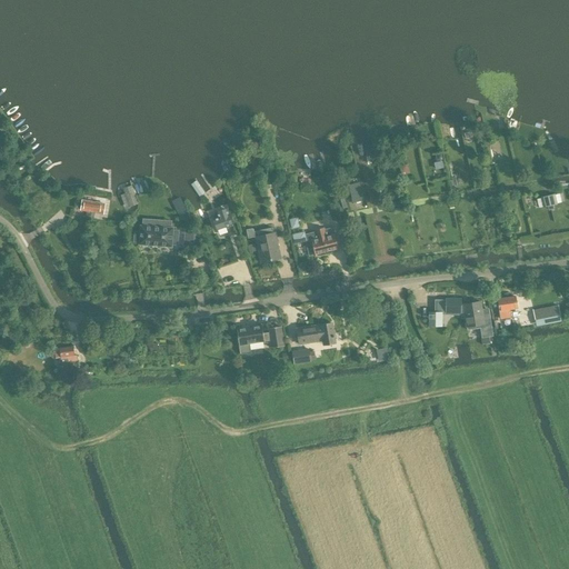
[(3,123),(0,125),(0,140),(10,135),(3,123)]
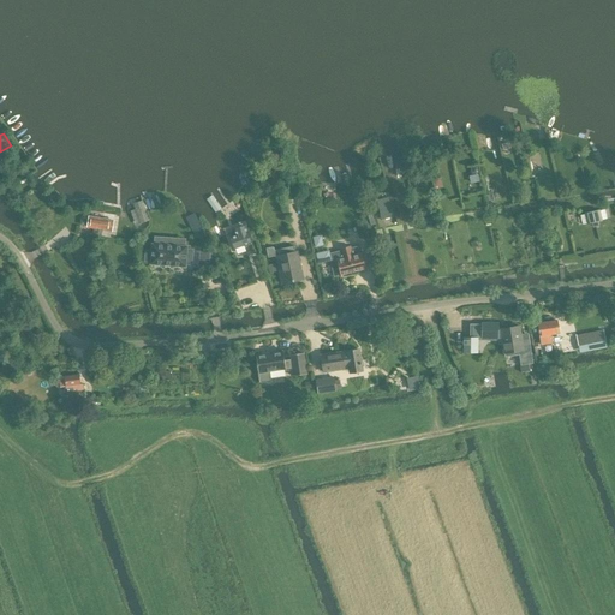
[(377,201),(382,220),(393,216),(388,197),(377,201)]
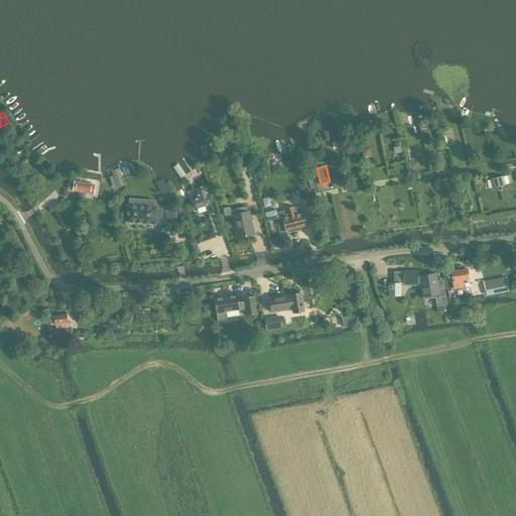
[(116,188),(124,185),(118,168),(110,171),(116,188)]
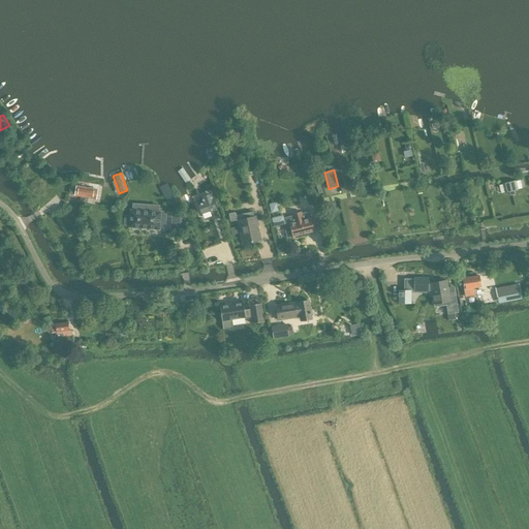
[(508,192),(509,195),(515,193),(514,190),(517,190),(515,182),(504,185),(506,192),(508,192)]
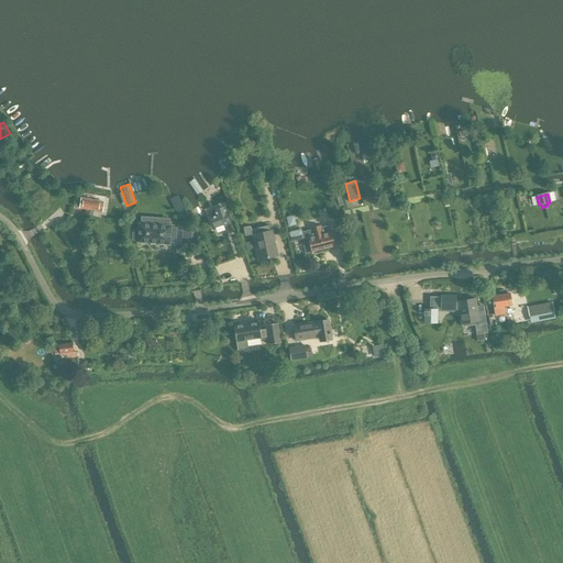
[(85,216),(89,217),(91,200),(81,199),(80,208),(86,209),(85,216)]
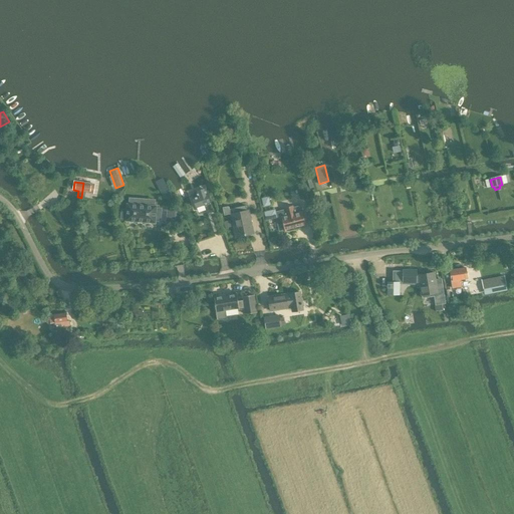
[(92,185),(83,183),(81,198),(85,198),(86,192),(91,193),(92,185)]
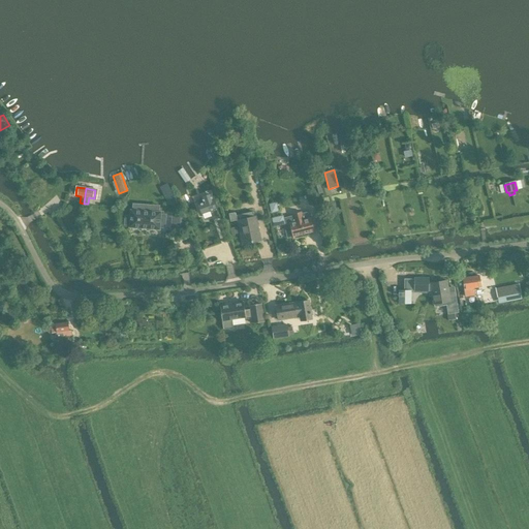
[(204,204),(197,206),(200,214),(215,209),(210,194),(201,197),(204,204)]
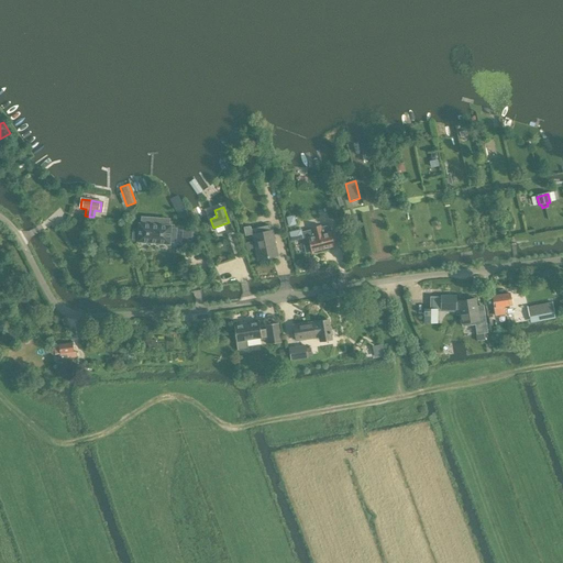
[(294,216),(286,217),(288,227),(296,224),(294,216)]
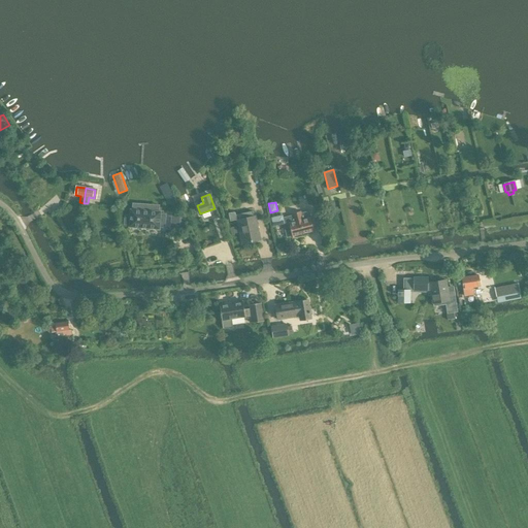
[(125,215),(124,225),(129,226),(129,227),(159,229),(159,228),(164,228),(165,213),(161,213),(161,211),(130,209),(130,216),(125,215)]
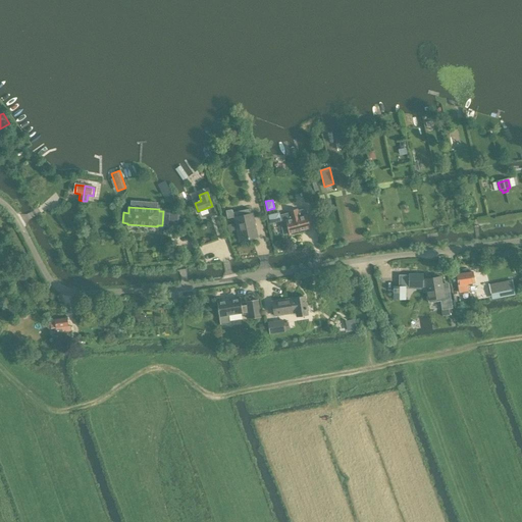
[(236,217),(241,241),(257,238),(252,214),(251,214),(250,209),(231,213),(231,210),(225,211),(226,219),(236,217)]
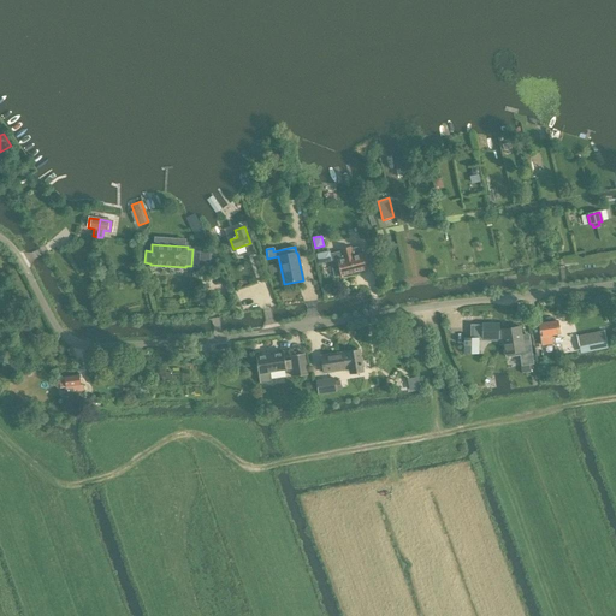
[(317,254),(319,264),(331,261),(335,277),(341,276),(342,278),(367,272),(360,247),(351,249),(351,247),(342,249),(342,252),(330,254),(329,250),(317,254)]
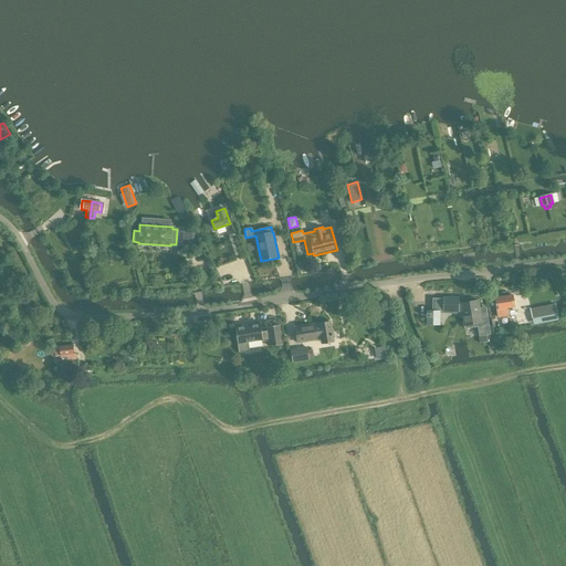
[(185,229),(184,244),(191,245),(192,230),(185,229)]
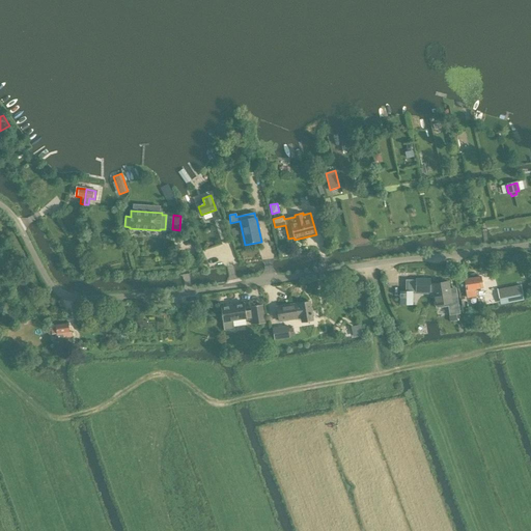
[(467,298),(476,297),(475,289),(482,288),(480,277),(465,279),(467,298)]
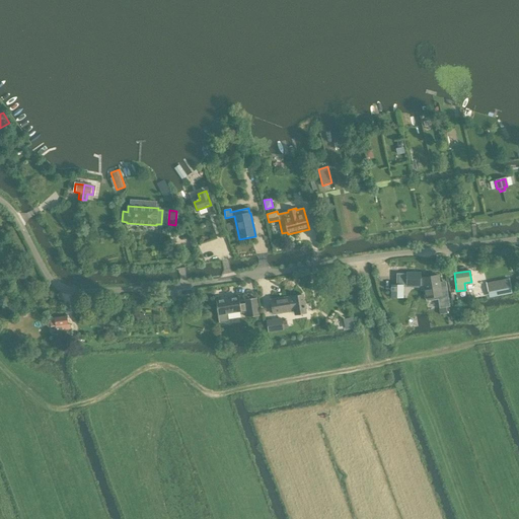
[(420,291),(425,291),(426,301),(438,300),(439,308),(449,307),(449,302),(446,285),(446,283),(439,284),(438,276),(422,278),(422,279),(421,279),(421,273),(406,273),(406,275),(398,275),(398,285),(390,285),(390,297),(402,298),(402,286),(421,286),(420,291)]
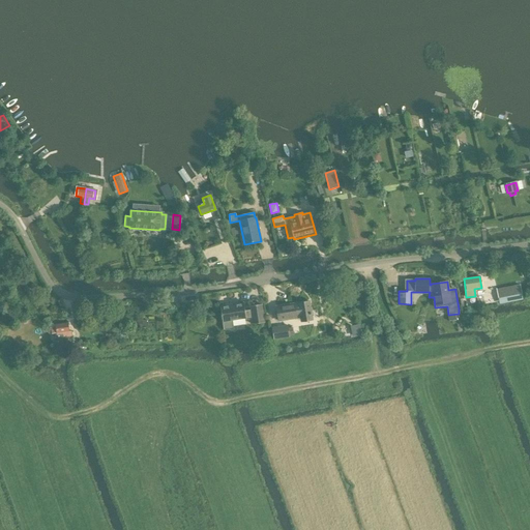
[(498,298),(521,294),(520,286),(497,290),(498,298)]
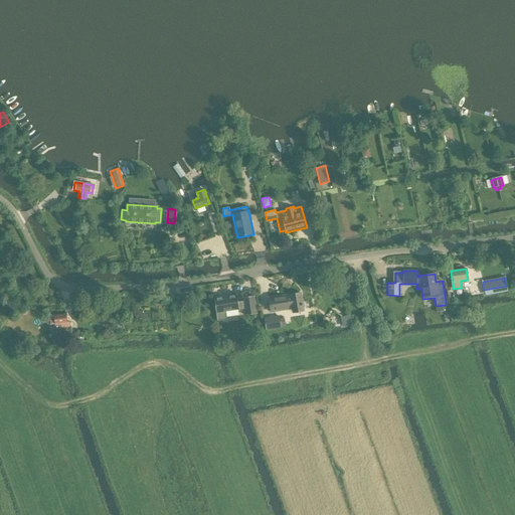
[(286,296),(269,298),(271,312),(288,309),(288,308),(291,308),(292,313),(304,311),(301,293),(290,295),(290,296),(286,297),(286,296)]
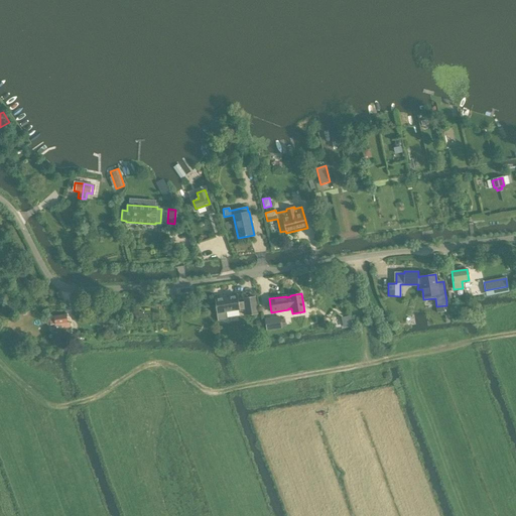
[(239,302),(238,294),(214,298),(218,321),(219,321),(218,320),(227,319),(226,311),(245,308),(246,315),(257,314),(254,296),(244,297),(244,301),(239,302)]
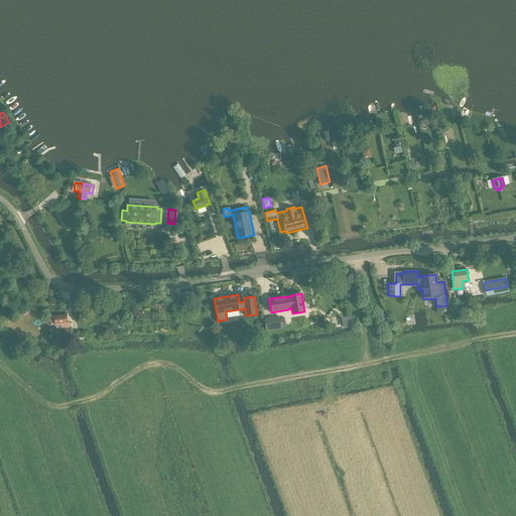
[(54,316),(49,316),(50,325),(55,325),(56,332),(55,332),(57,345),(55,345),(56,349),(56,350),(63,349),(62,347),(62,344),(66,344),(63,331),(62,331),(61,329),(71,328),(70,323),(68,323),(66,314),(54,316)]
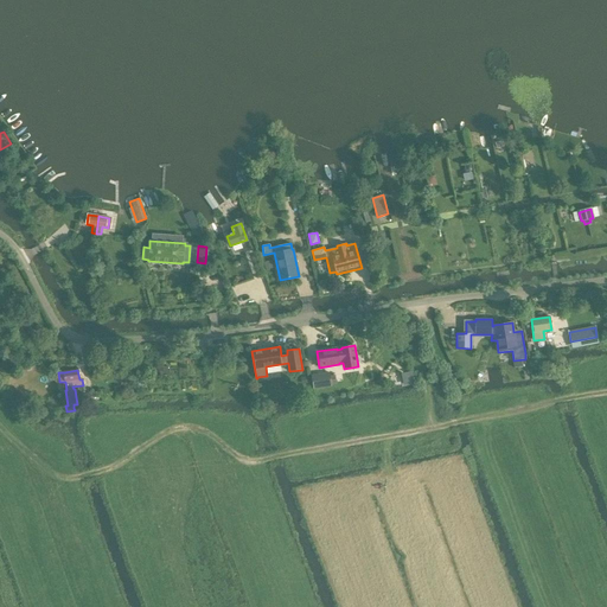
[(330,377),(330,374),(311,376),(312,389),(331,385),(331,384),(336,383),(334,376),(330,377)]
